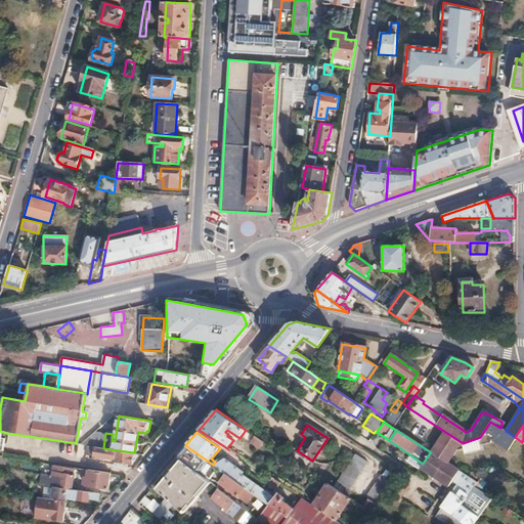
[(94,439),(87,438),(86,445),(93,446),(101,447),(103,435),(95,434),(94,439)]
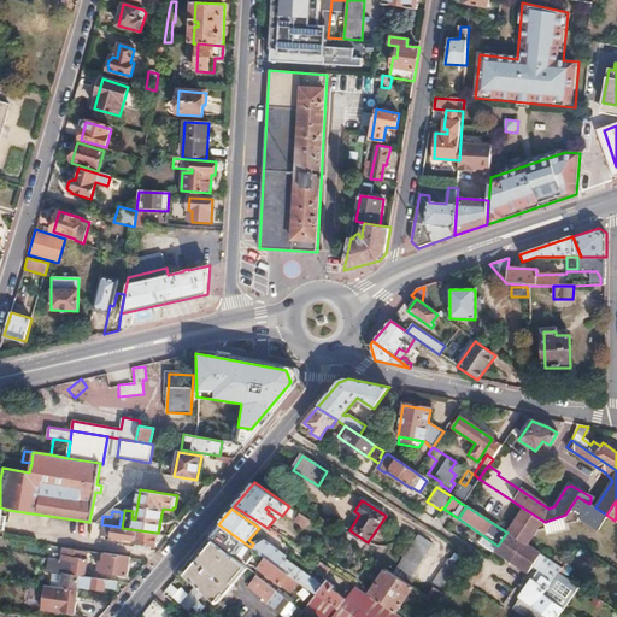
[(300,515),(297,521),(309,529),(313,523),(300,515)]
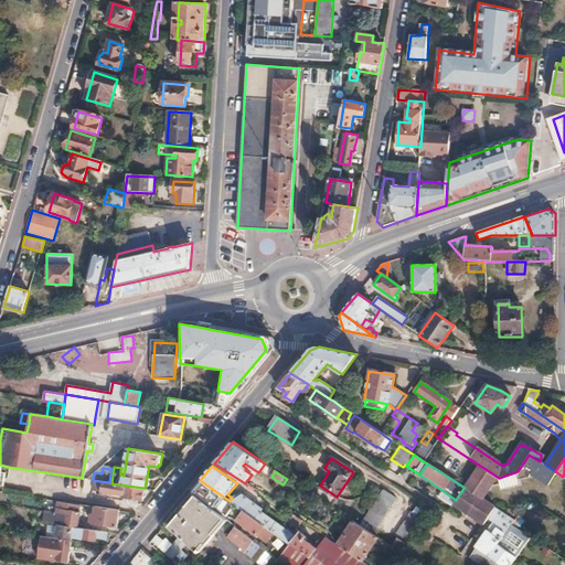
[(200,480),(192,489),(227,514),(235,504),(232,502),(230,501),(200,480)]
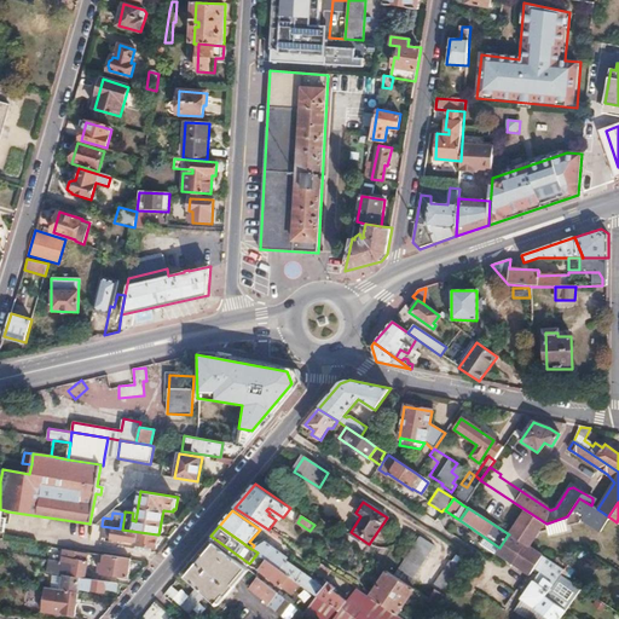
[(103,531),(102,539),(131,544),(131,545),(155,549),(157,534),(122,530),(120,528),(110,527),(110,532),(103,531)]
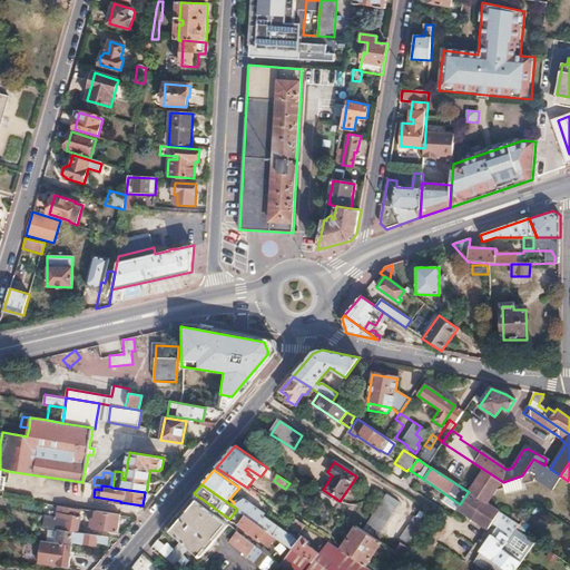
[(460,504),(457,510),(487,530),(489,527),(499,513),(469,493),(468,492),(460,504)]
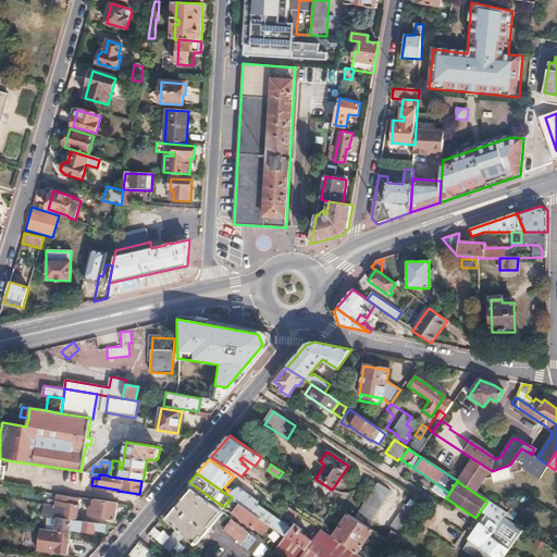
[(378,482),(357,512),(370,521),(391,492),(378,482)]
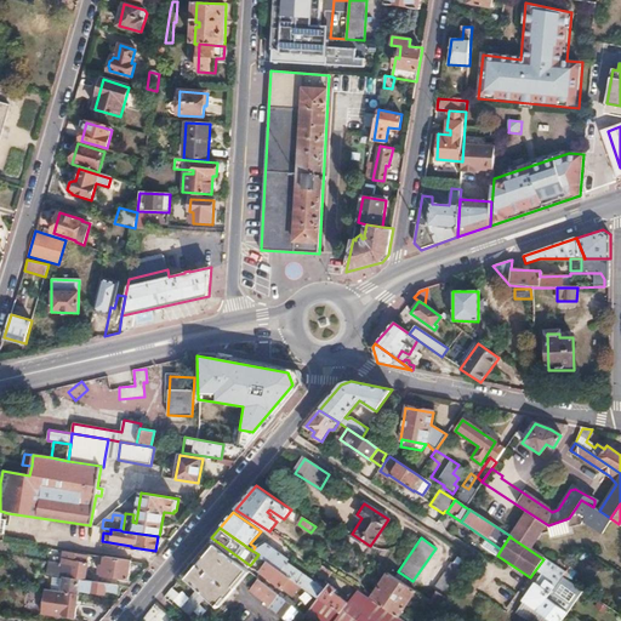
[(489,541),(485,546),(497,556),(501,550),(489,541)]
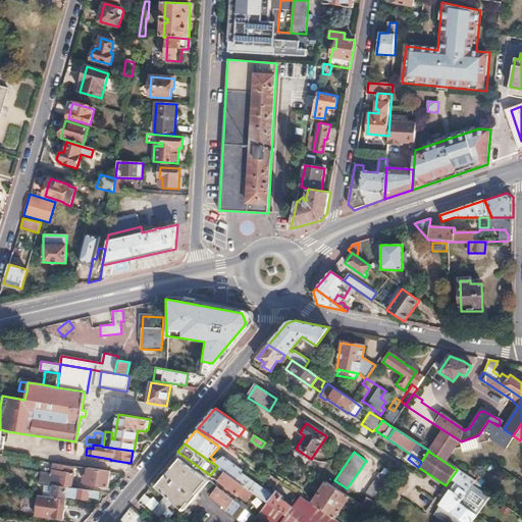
[(178,456),(153,484),(181,510),(208,479),(178,456)]
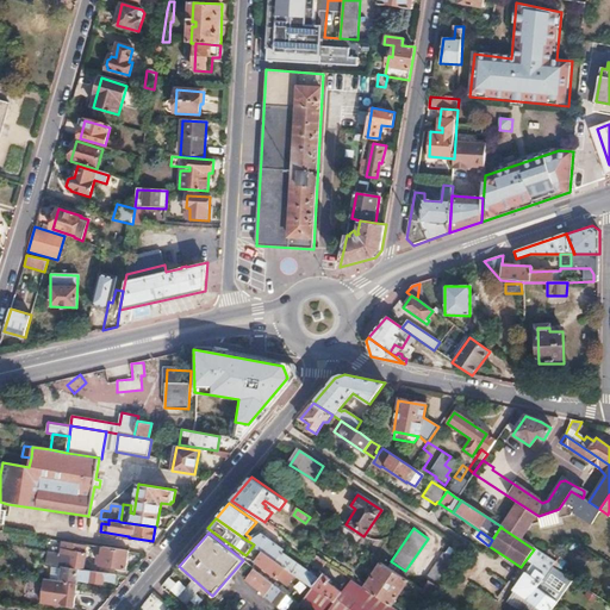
[(262,534),(250,542),(254,545),(263,552),(292,573),(303,580),(313,589),(335,604),(343,593),(329,584),(331,580),(325,574),(323,578),(319,576),(317,578),(285,555),(287,553),(262,534)]
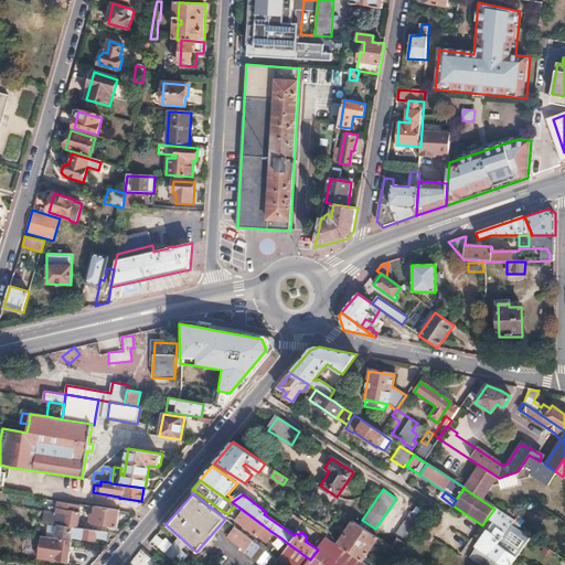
[(48,508),(48,512),(65,515),(64,526),(76,528),(80,504),(59,501),(57,509),(48,508)]
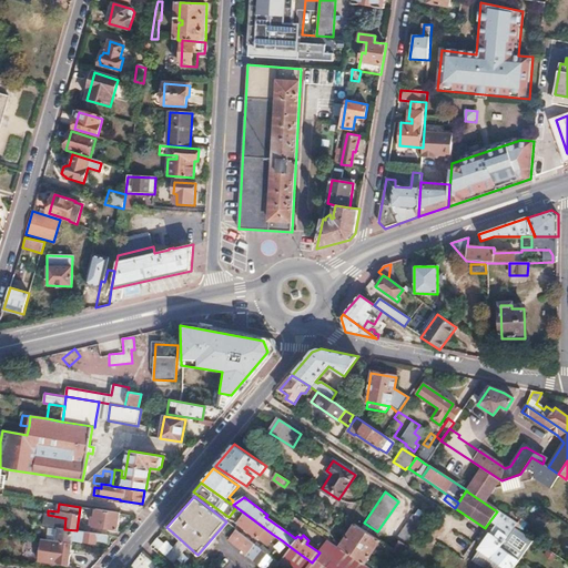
[(92,517),(91,524),(94,525),(93,527),(117,530),(120,514),(120,513),(97,509),(97,510),(95,517),(92,517)]
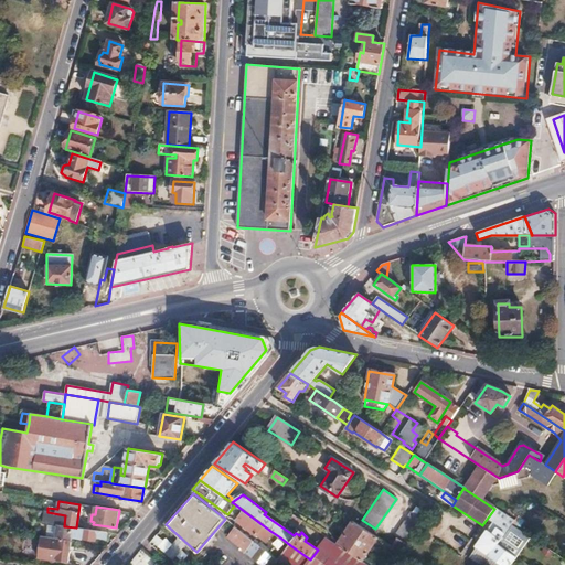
[(490,525),(464,561),(470,564),(510,564),(515,557),(503,550),(497,545),(511,524),(513,521),(494,509),(484,522),(490,525)]
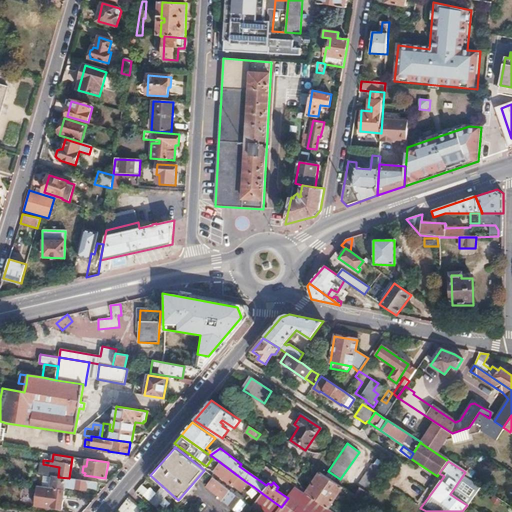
[(221,463),(214,472),(232,485),(233,484),(239,488),(245,481),(221,463)]
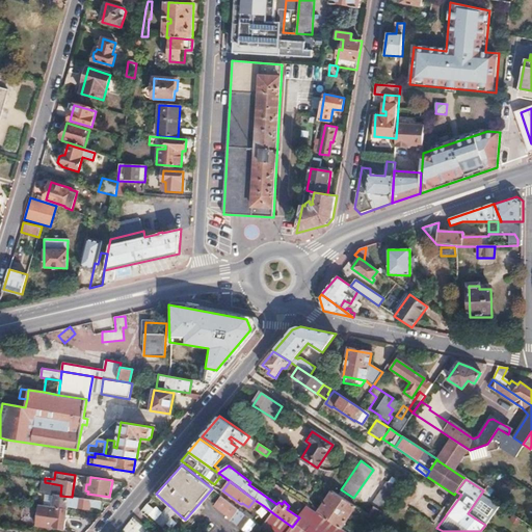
[(43,482),(41,491),(55,495),(53,507),(67,508),(68,505),(78,506),(78,507),(90,509),(90,506),(100,508),(101,502),(72,497),(60,496),(61,485),(45,482),(43,482)]
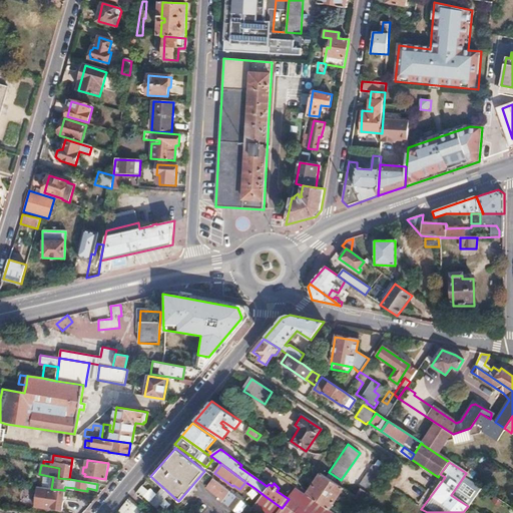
[(373,465),(358,487),(361,489),(371,496),(385,474),(373,465)]
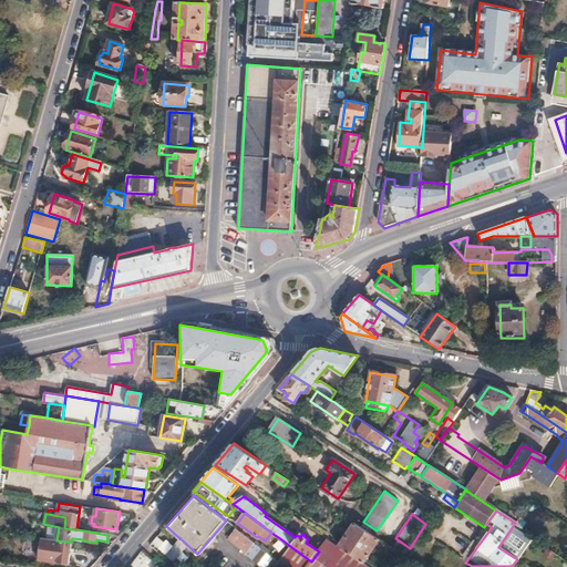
[(295,518),(291,522),(300,527),(302,524),(295,518)]
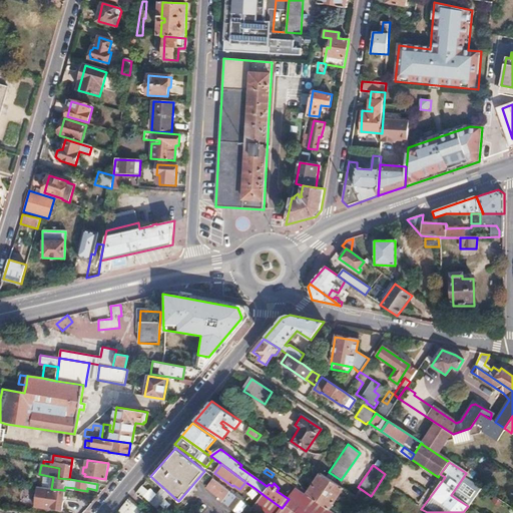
[(320,475),(306,495),(329,510),(343,490),(320,475)]
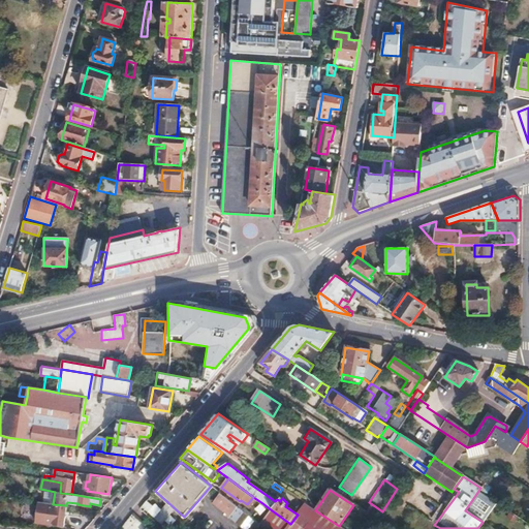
[(478,491),(465,510),(471,515),(485,495),(478,491)]
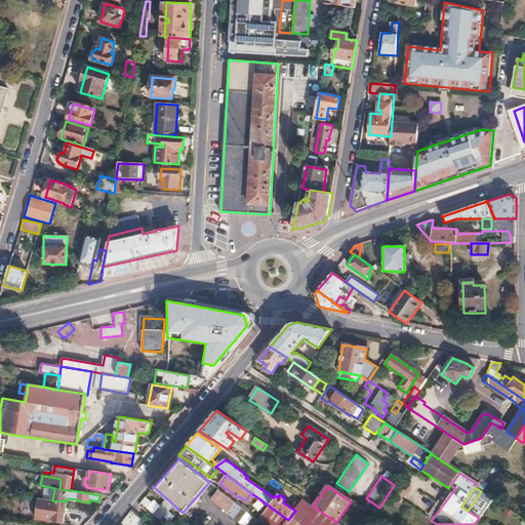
[(218,489),(212,498),(227,510),(225,512),(240,524),(263,524),(258,521),(249,514),(218,489)]
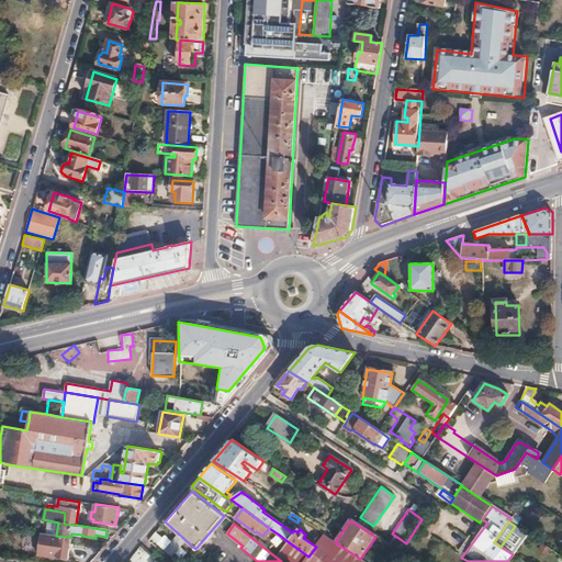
[(310,530),(307,532),(316,538),(318,536),(316,535),(318,531),(314,528),(312,531),(310,530)]
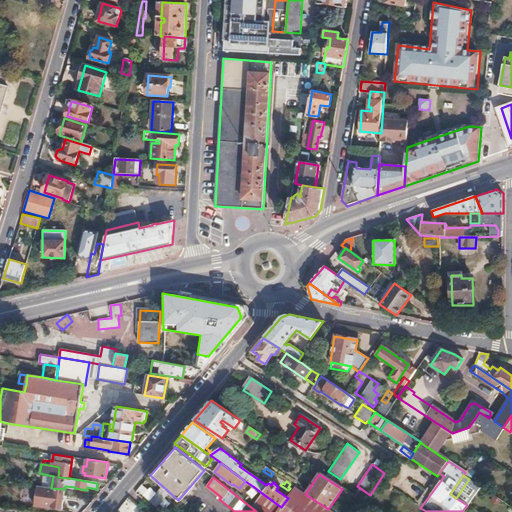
[(37,486),(34,505),(61,509),(64,489),(51,488),(37,486)]
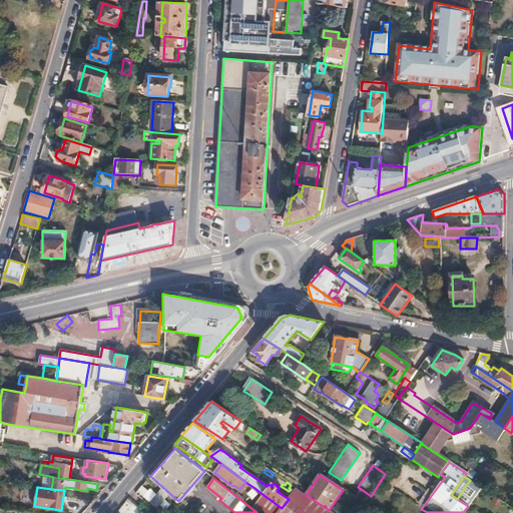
[(264,495),(252,509),(257,512),(333,512),(329,510),(306,495),(296,488),(289,499),(282,508),(264,495)]
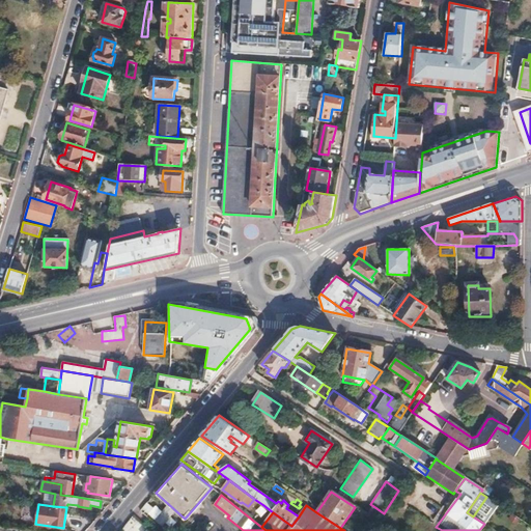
[(373,506),(366,515),(378,523),(384,513),(373,506)]
